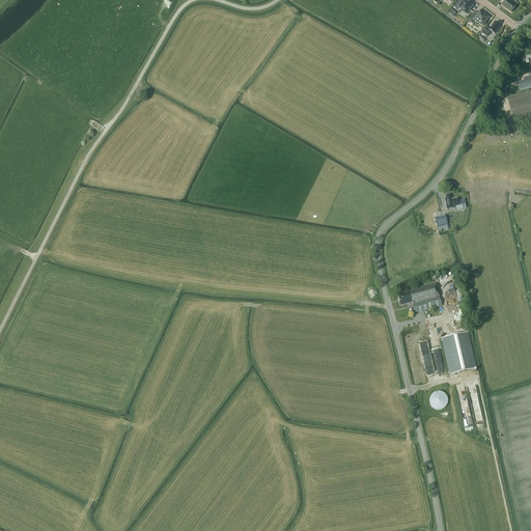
[(464,11),(464,12),(467,15),(469,11),(469,10),(473,5),(466,0),(464,0),(462,2),(460,2),(458,1),(453,7),(456,9),(458,7),(464,11)]
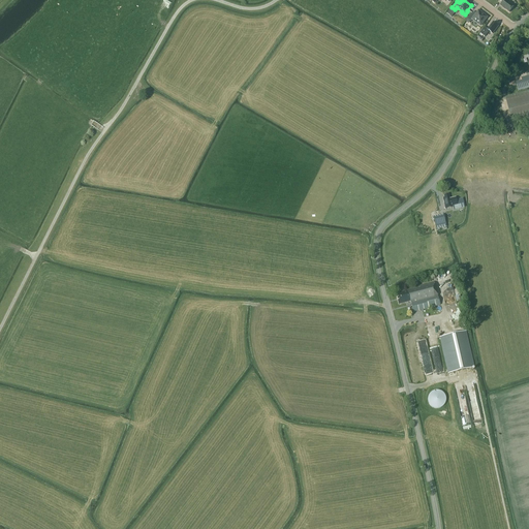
[(499,0),(502,2),(500,5),(509,12),(514,6),(507,1),(507,0),(499,0)]
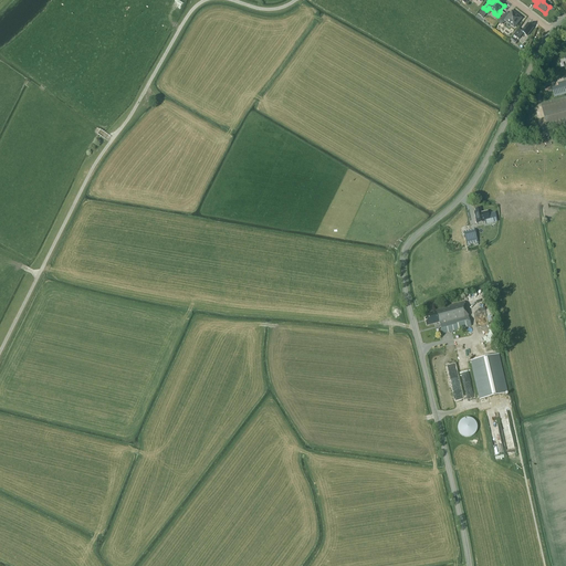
[(504,22),(505,21),(514,28),(521,19),(512,12),(510,16),(505,13),(501,20),(504,22)]
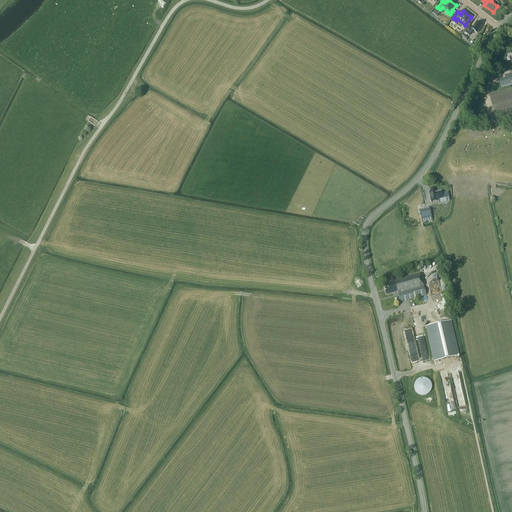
[(465,32),(469,36),(474,30),(477,33),(482,25),(477,21),(472,28),(469,26),(465,32)]
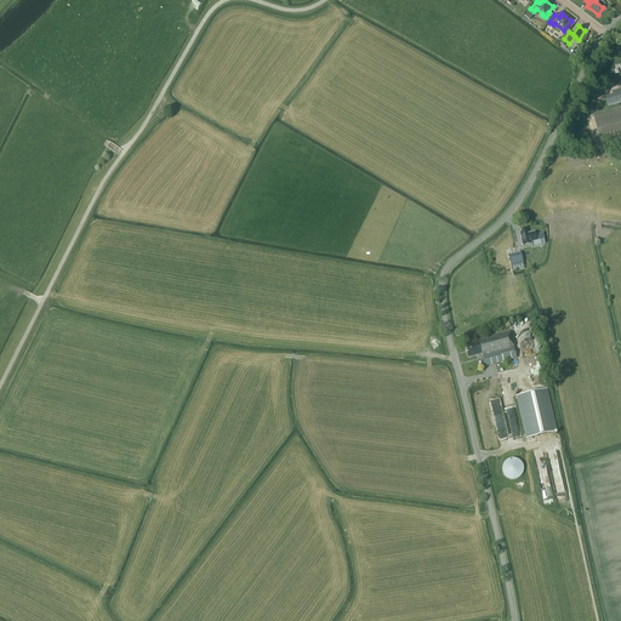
[(605,97),(608,107),(620,103),(620,106),(593,114),(602,144),(620,140),(620,89),(613,92),(613,95),(605,97)]
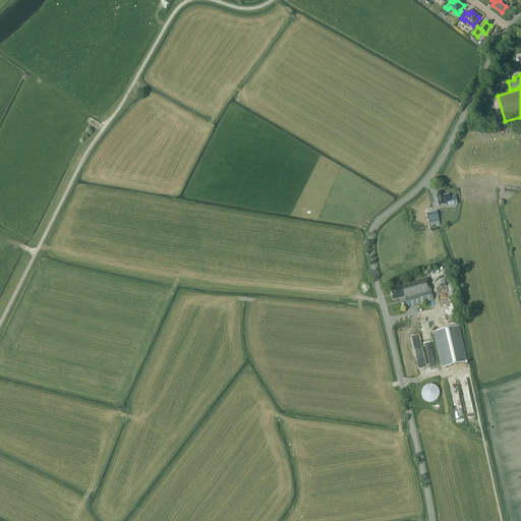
[(442,195),(441,191),(437,192),(438,195),(436,195),(439,206),(446,204),(446,203),(450,201),(448,194),(442,195)]
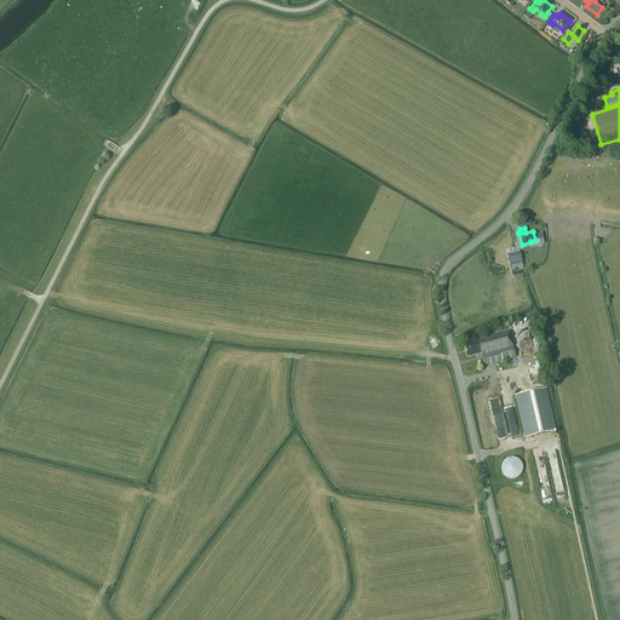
[(520,252),(507,254),(511,269),(523,267),(520,252)]
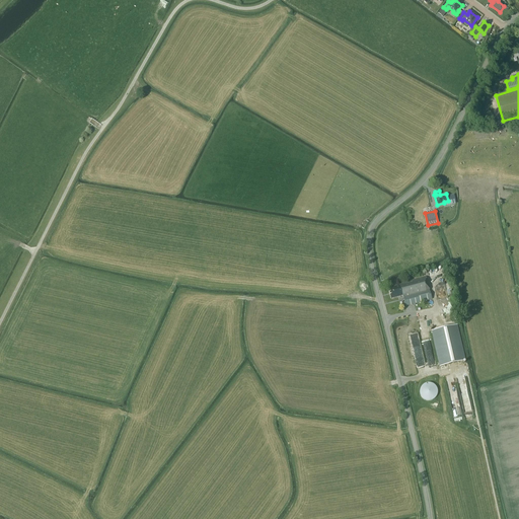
[(390,299),(402,296),(402,298),(403,298),(405,305),(431,299),(425,277),(398,284),(399,286),(388,289),(390,299)]
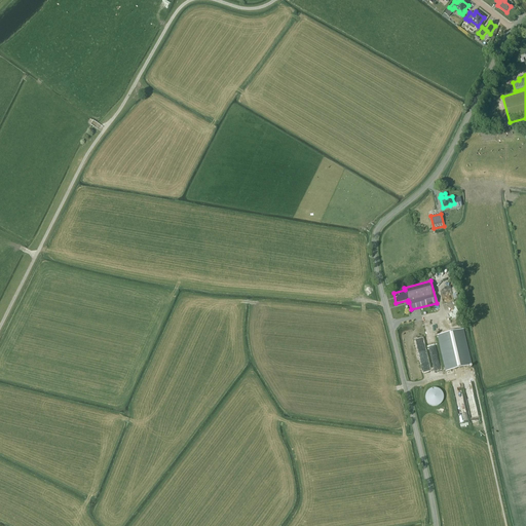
[(438,335),(446,371),(472,365),(463,329),(438,335)]
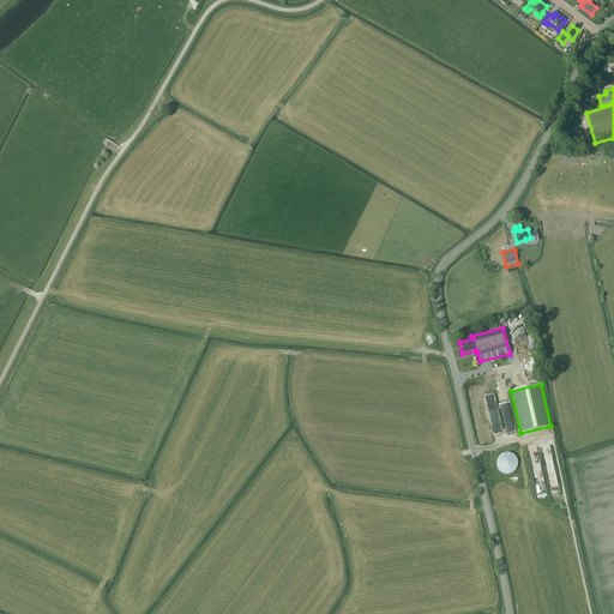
[(501,473),(518,473),(518,453),(501,455),(501,473)]
